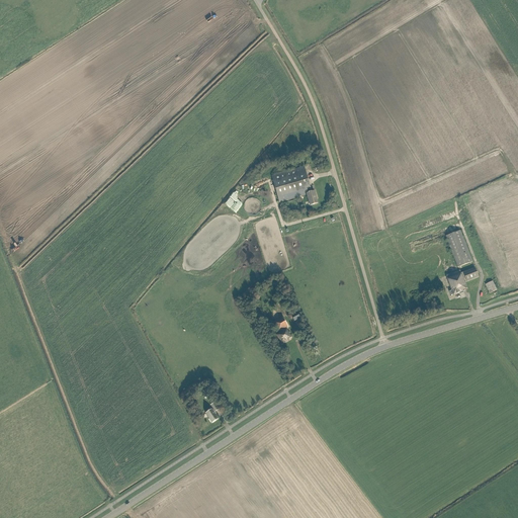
[(307,193),(310,192),(309,189),(311,188),(305,167),(272,176),(280,202),(307,195),(307,193)]
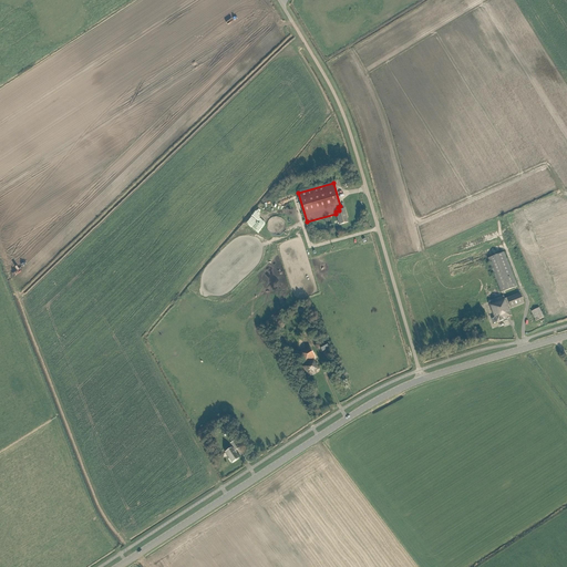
[(344,209),(339,210),(336,212),(336,214),(339,225),(349,223),(344,209)]
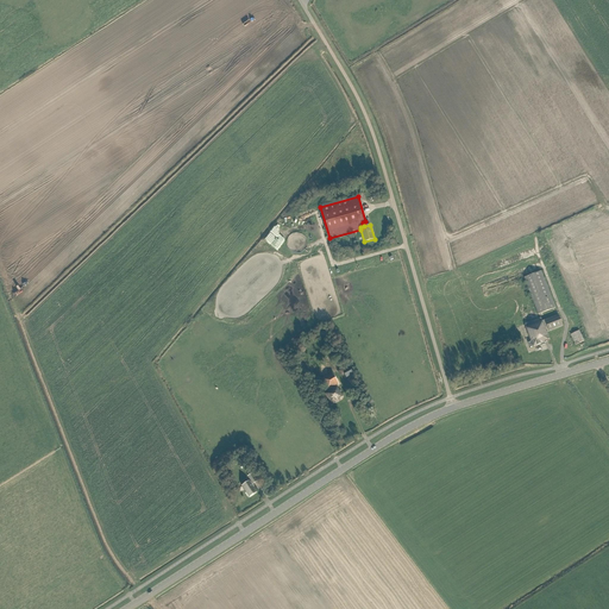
[(541,271),(523,278),(538,315),(556,308),(541,271)]
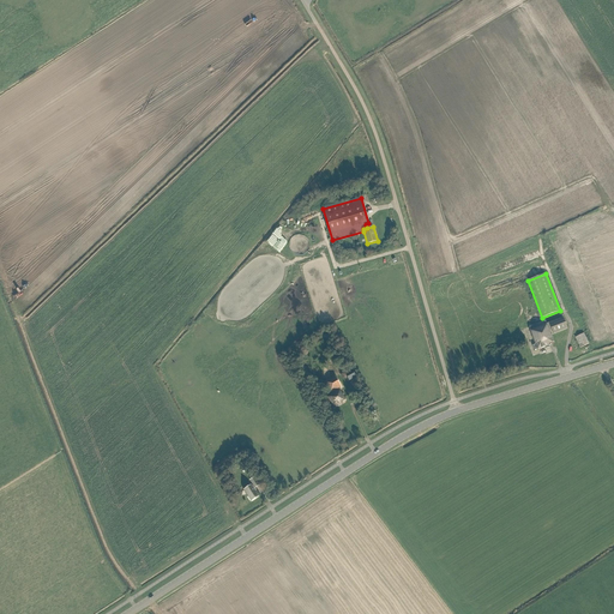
[(546,320),(529,327),(533,338),(535,344),(533,345),(534,350),(537,349),(537,350),(545,348),(546,349),(549,347),(548,344),(554,342),(549,330),(552,330),(554,335),(567,329),(563,318),(547,324),(546,320)]
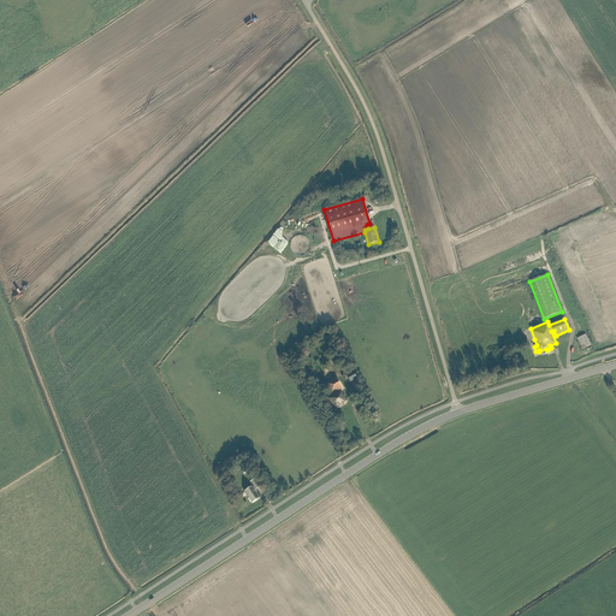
[(586,335),(576,338),(581,349),(591,345),(586,335)]
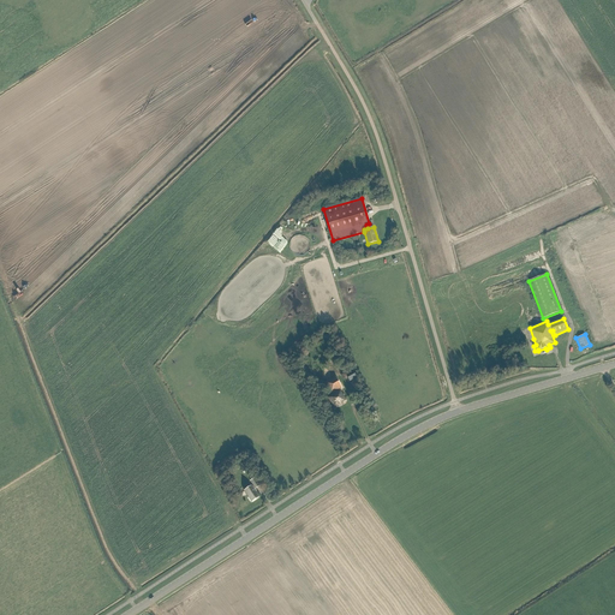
[(354,371),(346,376),(350,382),(357,377),(354,371)]
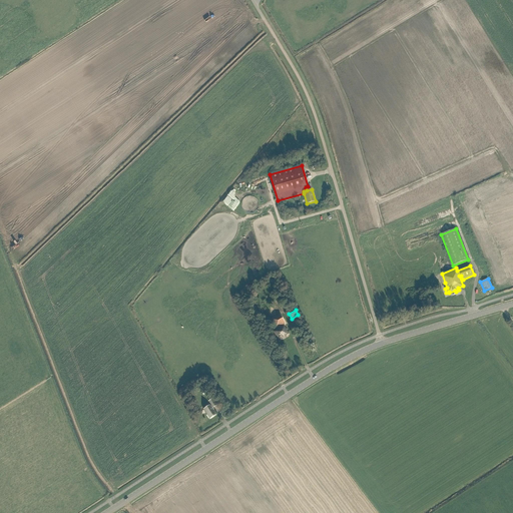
[(281,315),(272,320),(277,329),(281,327),(281,328),(275,332),(280,342),(287,338),(286,337),(290,335),(285,326),(283,327),(282,326),(286,324),(281,315)]
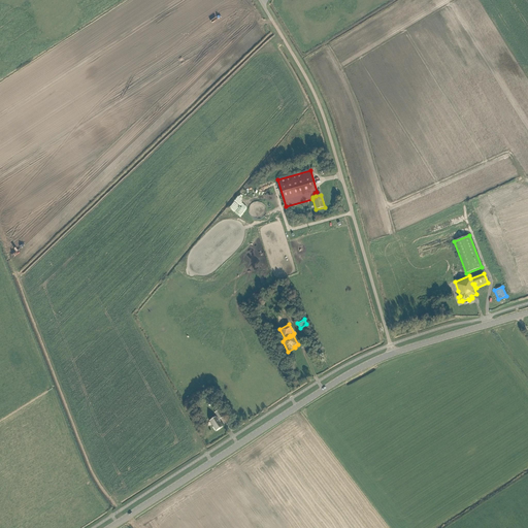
[(216,418),(209,422),(217,431),(223,427),(218,421),(223,418),(218,410),(215,413),(218,417),(217,418),(216,418)]
